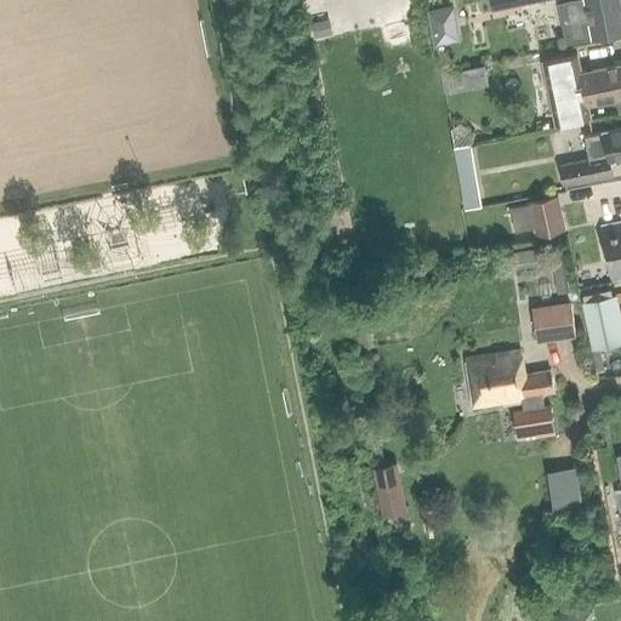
[(567,41),(620,30),(620,5),(620,0),(574,0),(559,4),(567,41)]
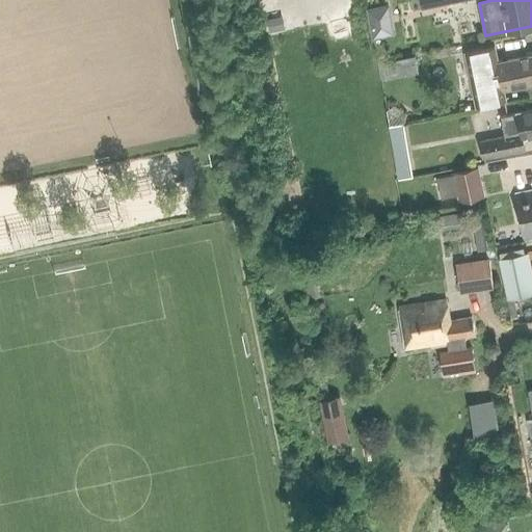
[(366,9),(371,41),(395,36),(390,5),(366,9)]
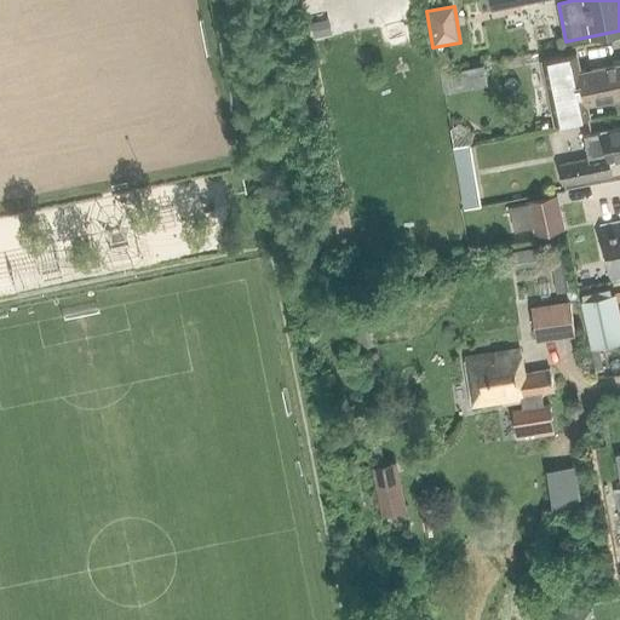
[(619,96),(619,65),(581,74),(578,58),(546,64),(554,97),(549,98),(555,125),(590,118),(586,103),(597,101),(619,96)]
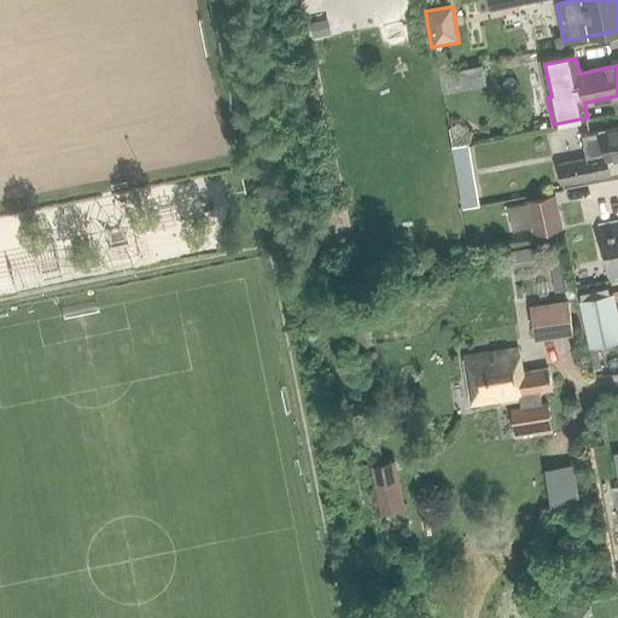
[(487,85),(483,65),(443,74),(448,93),(487,85)]
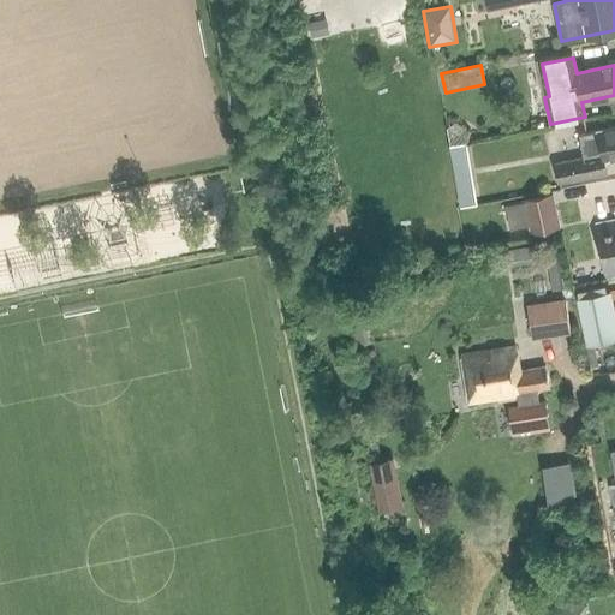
[(614,156),(614,127),(597,132),(597,133),(579,137),(584,159),(555,166),(559,184),(607,173),(603,160),(614,156)]
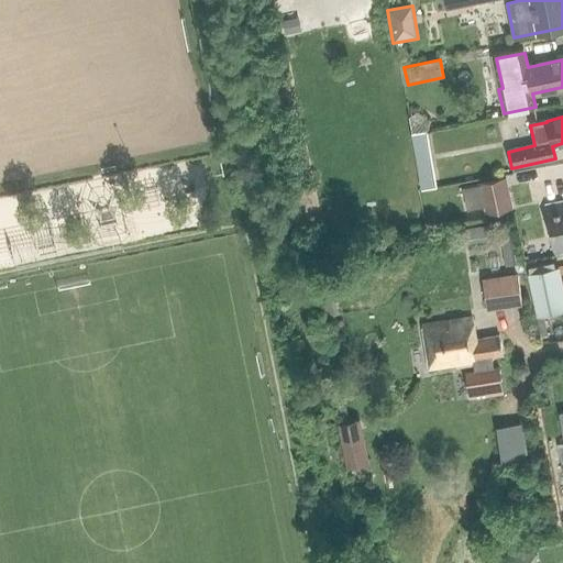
[(411,134),(414,146),(429,144),(427,131),(411,134)]
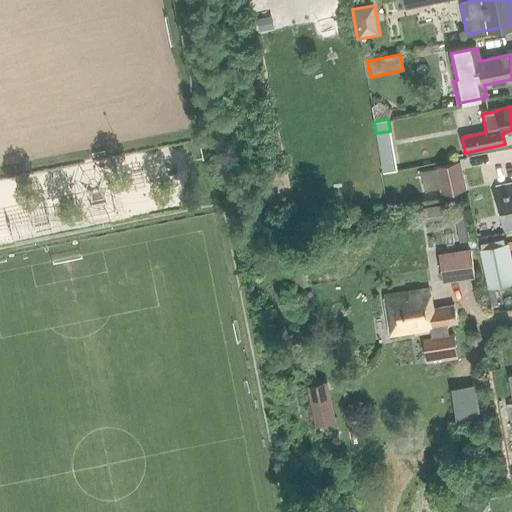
[(381,161),(383,173),(397,170),(395,158),(381,161)]
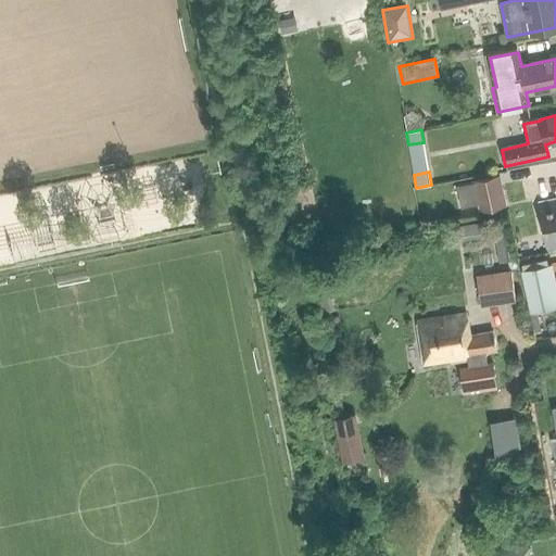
[(478,211),(506,206),(500,175),(472,180),(478,211)]
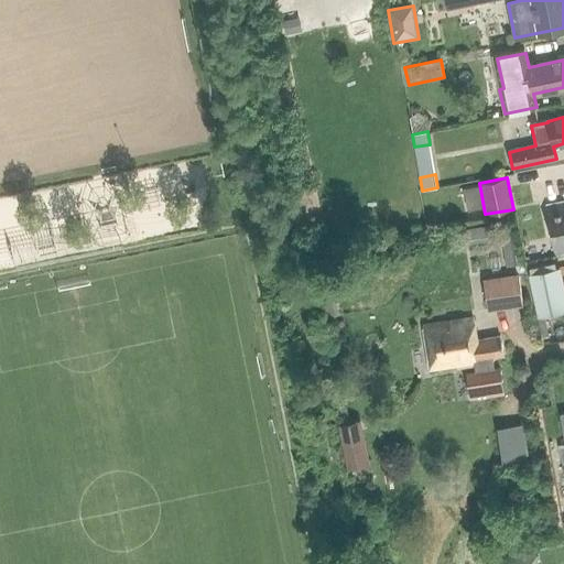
[(563,202),(545,205),(555,255),(563,252),(563,202)]
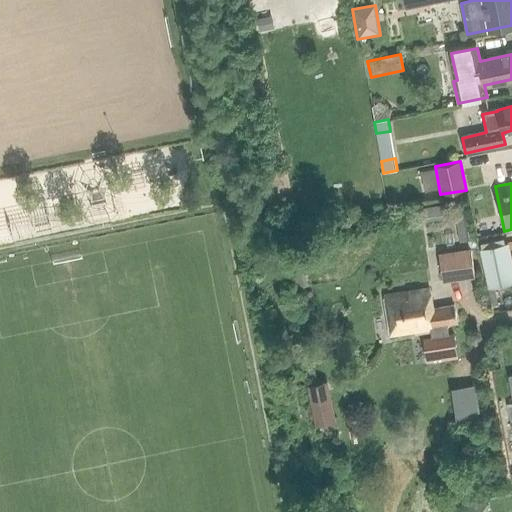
[(419,222),(449,218),(447,204),(417,208),(419,222)]
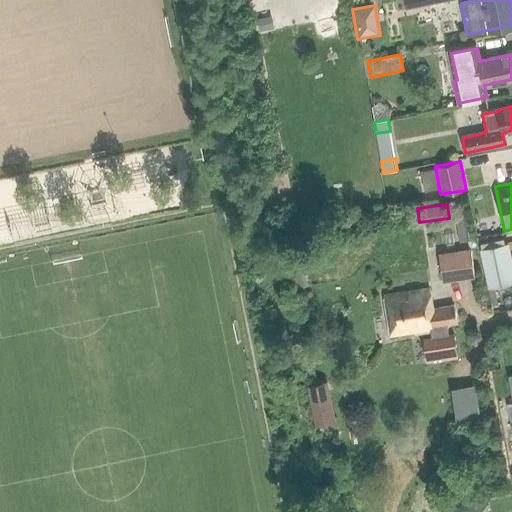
[(473,240),(468,213),(455,215),(459,243),(473,240)]
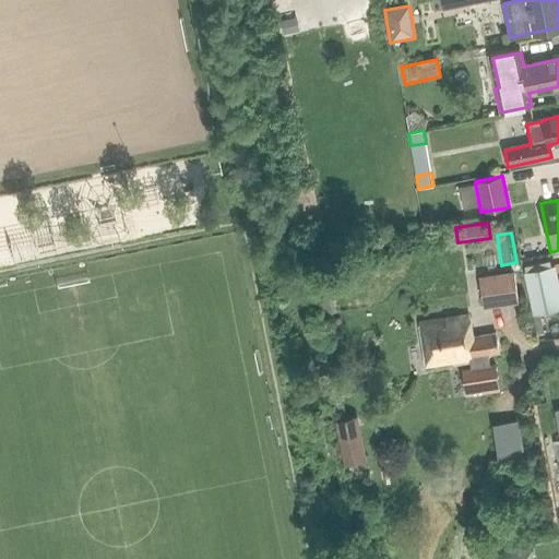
[(550,262),(524,268),(531,300),(534,317),(558,311),(558,282),(558,278),(556,266),(551,266),(550,262)]
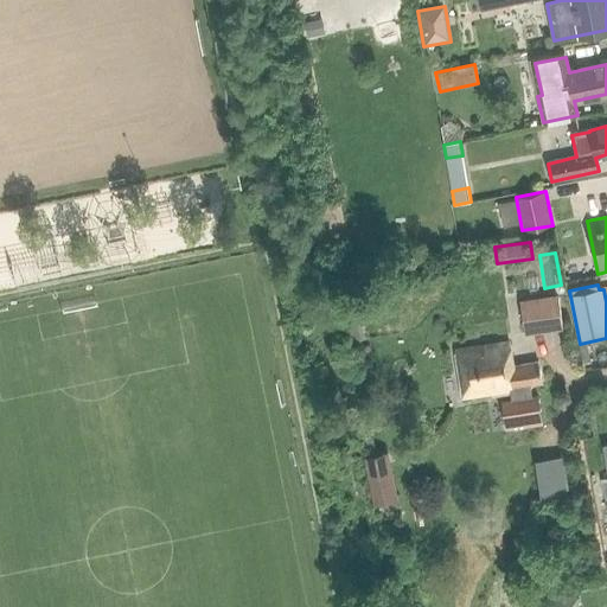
[(557,295),(521,301),(525,336),(563,330),(557,295)]
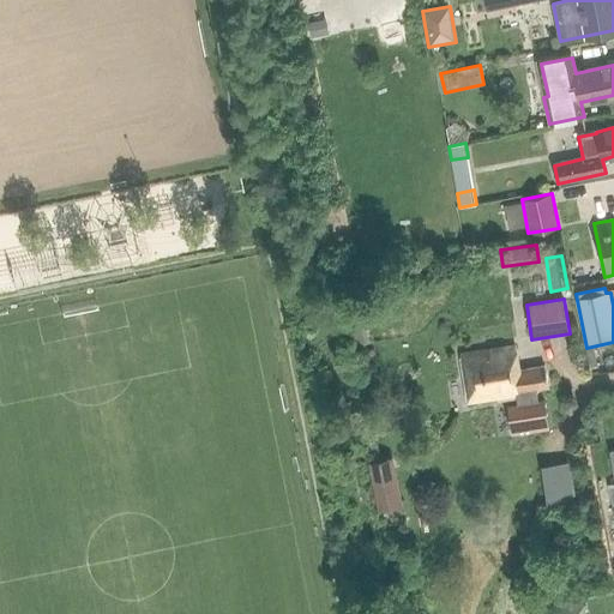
[(518,405),(537,402),(535,386),(548,385),(546,367),(516,372),(512,351),(463,359),(469,402),(497,398),(497,403),(518,399),(518,405)]
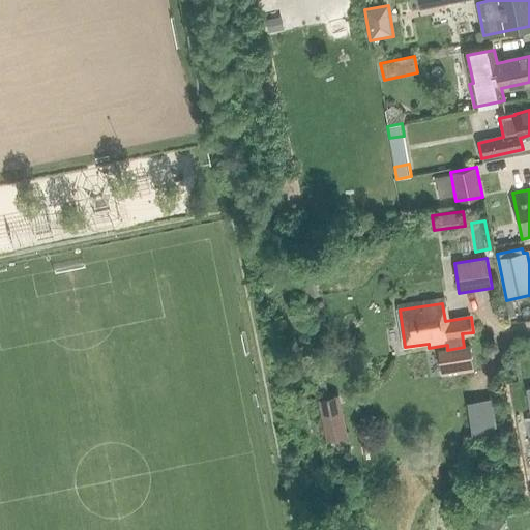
[(474,372),(469,346),(464,347),(447,350),(438,352),(440,363),(442,378),(474,372)]
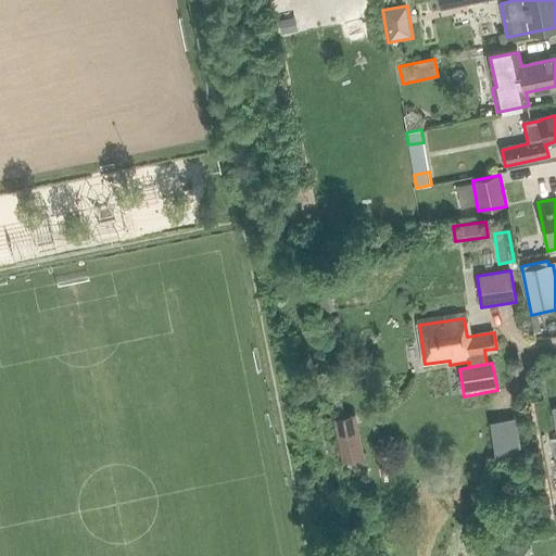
[(364,458),(355,415),(332,419),(341,463),(364,458)]
